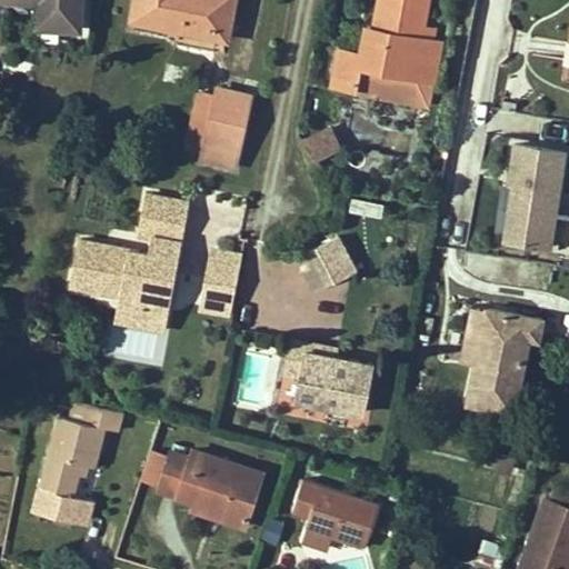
[(39,0),(38,25),(51,26),(52,0),(39,0)]
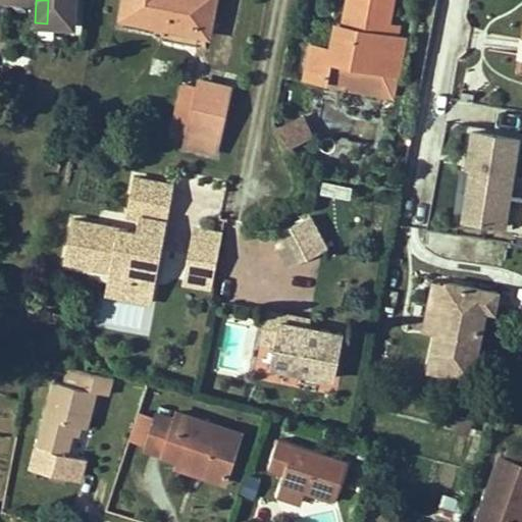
[(73,25),(74,0),(48,0),(47,23),(73,25)]
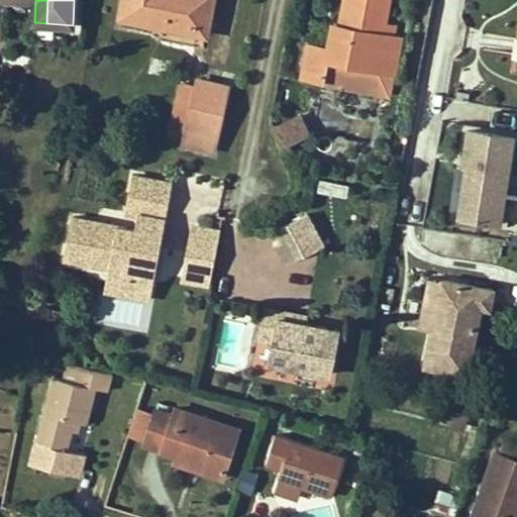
[(122,0),(119,17),(206,34),(212,0),(122,0)]
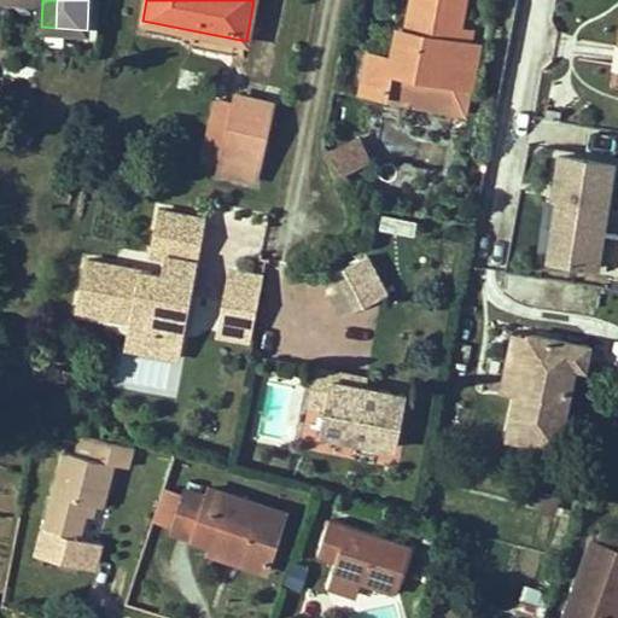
[(368,52),(361,91),(388,95),(392,70),(471,85),(479,44),(470,41),(458,40),(460,28),(464,0),(412,0),(407,29),(398,27),(394,57),(368,52)]
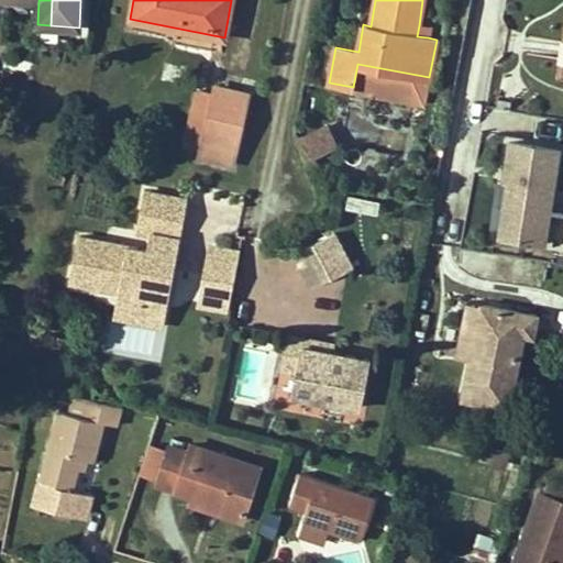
[(417,36),(428,37),(430,28),(419,25),(417,36)]
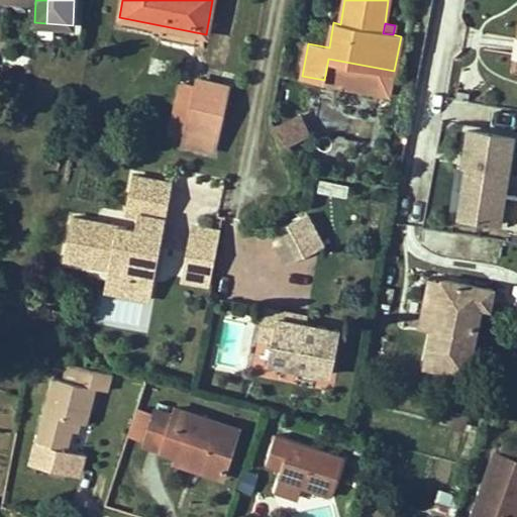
[(324,80),(323,82),(390,94),(394,71),(328,59),(324,80)]
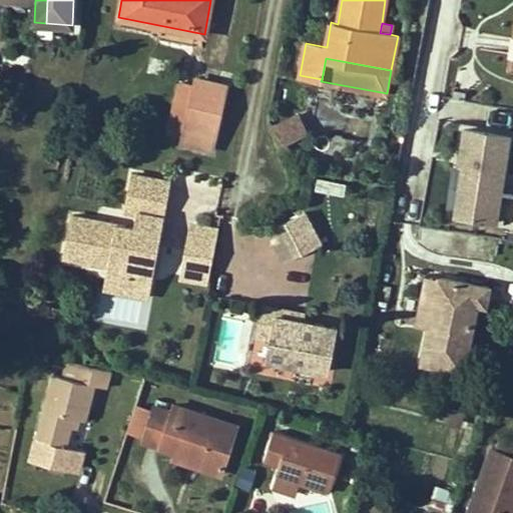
[(211,148),(225,86),(196,79),(194,86),(183,135),(182,141),(211,148)]
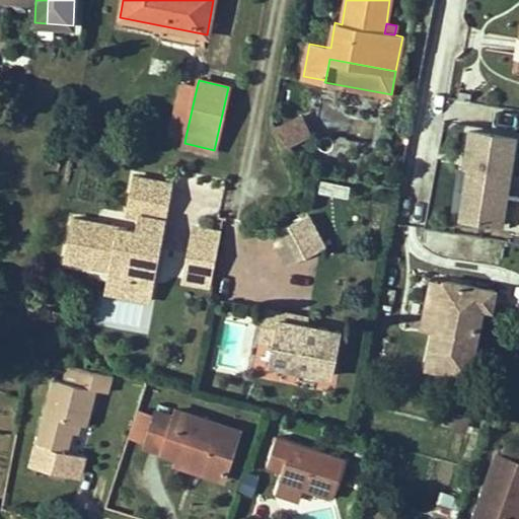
[(186,137),(197,87),(182,83),(170,134),(186,137)]
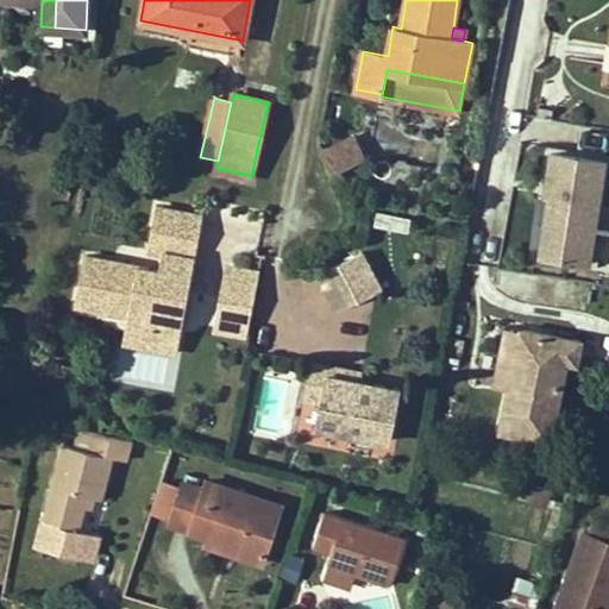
[(346,164),(362,156),(352,136),(334,144),(346,164)]
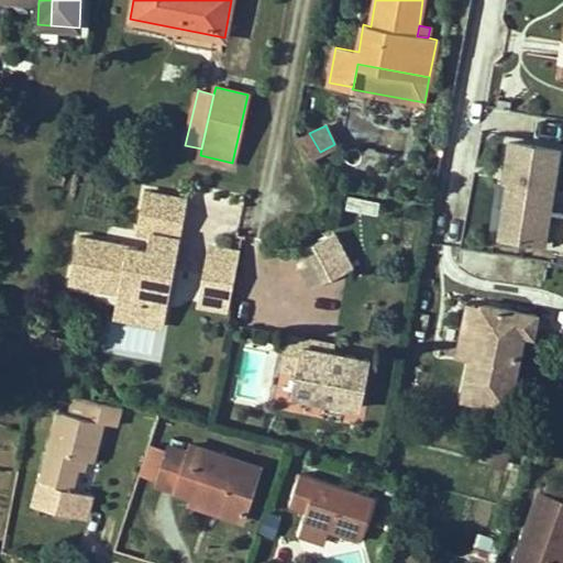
[(311,156),(320,152),(309,133),(299,138),(311,156)]
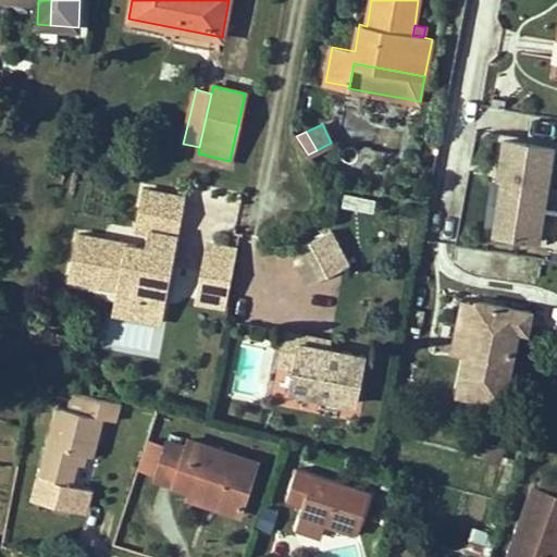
[(494,234),(499,235),(539,240),(553,148),(504,140),(498,177),(503,178),(494,234)]
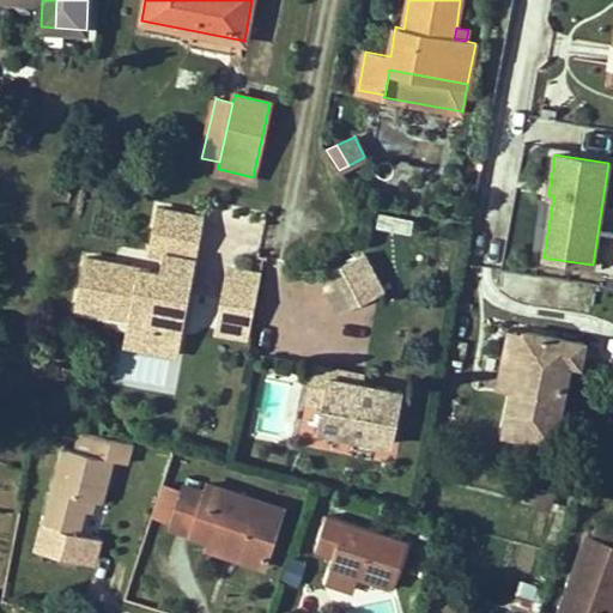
[(86,256),(77,307),(132,317),(129,327),(180,337),(188,291),(176,289),(182,259),(194,261),(202,216),(159,207),(150,252),(165,255),(162,272),(86,256)]
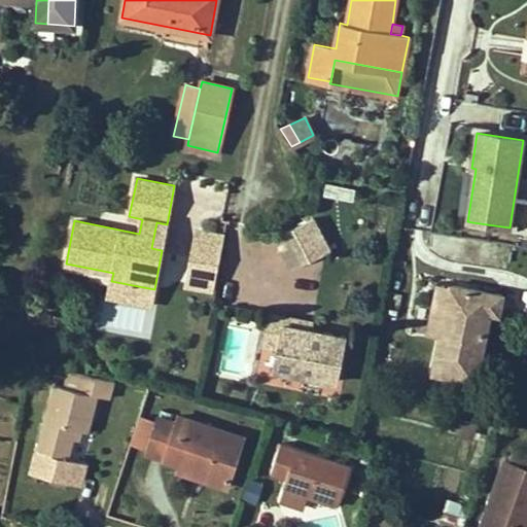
[(352,202),(355,187),(324,180),(321,194),(352,202)]
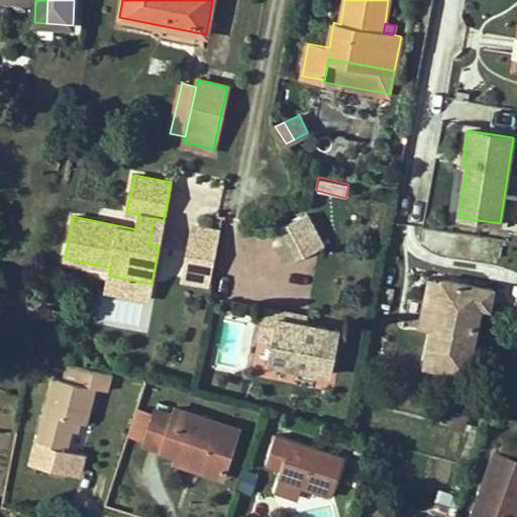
[(287,263),(323,245),(307,213),(271,231),(287,263)]
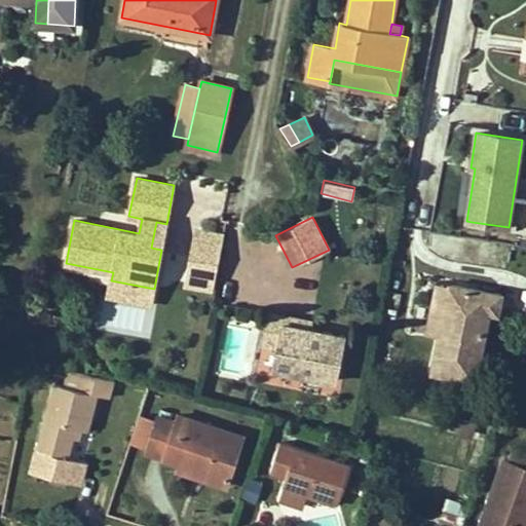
[(161,250),(166,224),(156,222),(151,248),(161,250)]
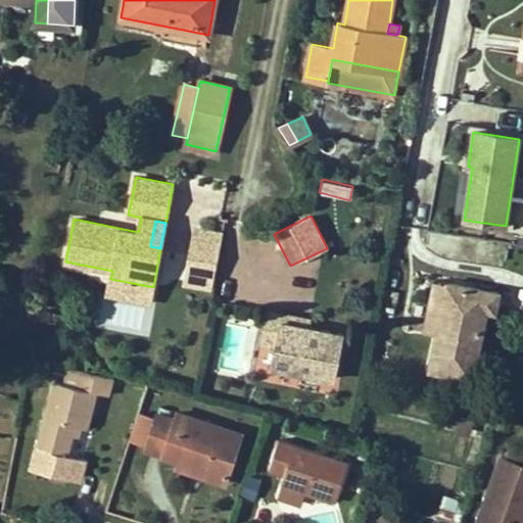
[(212,286),(223,235),(197,231),(188,282),(212,286)]
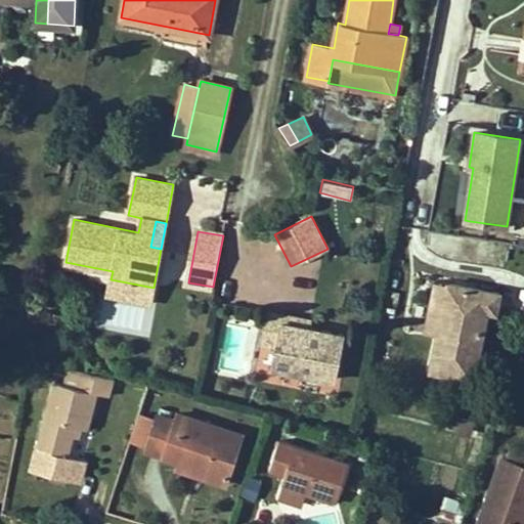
[(107,295),(150,303),(154,288),(111,279),(107,295)]
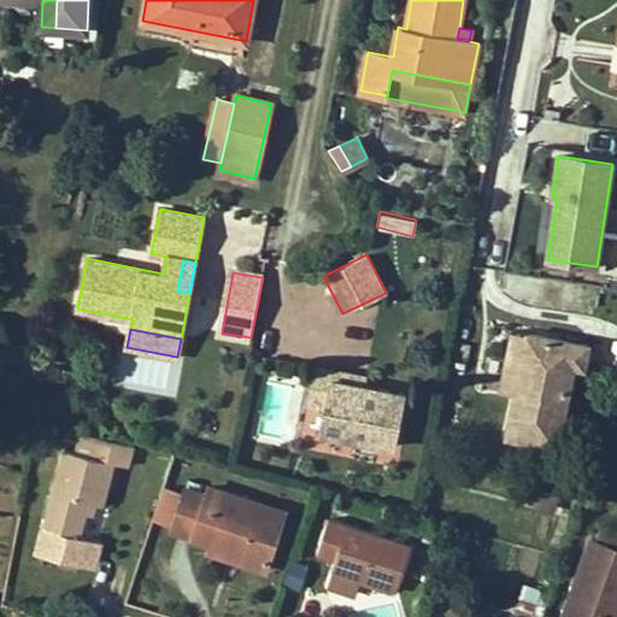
[(507,435),(557,445),(573,365),(585,366),(588,346),(528,334),(507,435)]
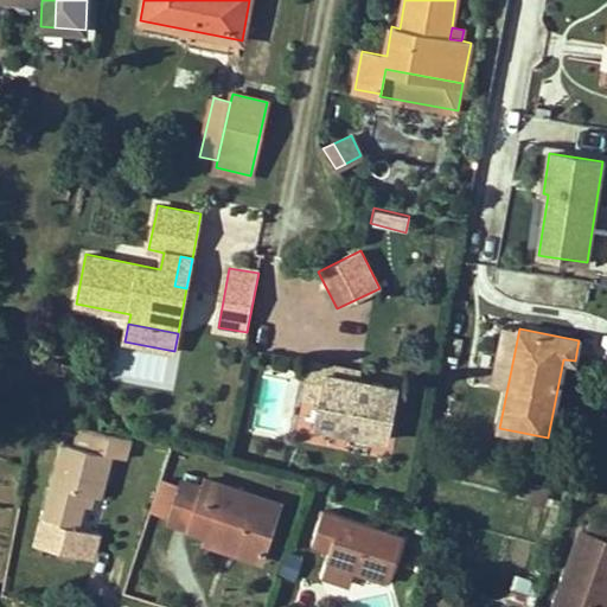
[(312,358),(305,394),(320,396),(325,370),(364,377),(366,369),(312,358)]
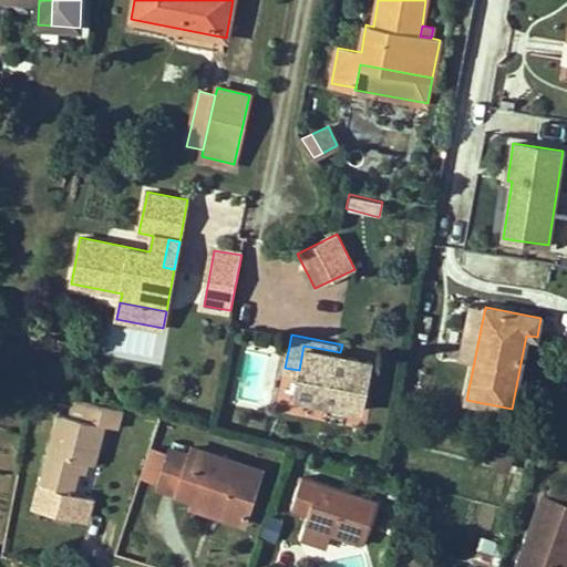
[(364,408),(373,359),(340,352),(303,346),(299,370),(295,394),(364,408)]
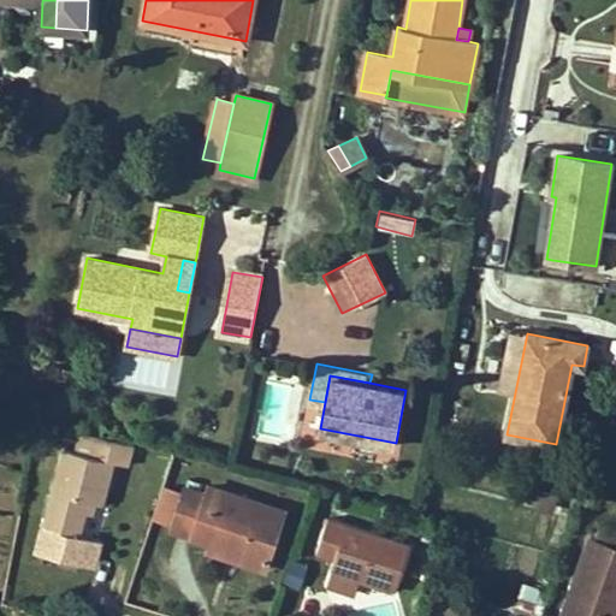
[(64,449),(43,526),(80,535),(86,511),(89,501),(96,502),(102,504),(114,461),(129,465),(134,444),(81,431),(76,451),(64,449)]
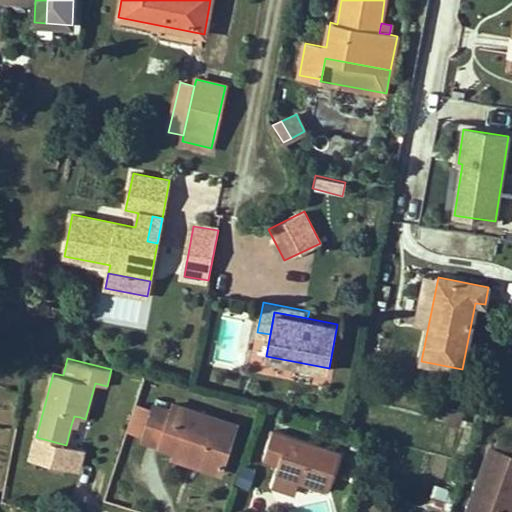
[(155,405),(143,440),(176,451),(197,458),(195,464),(220,472),(232,435),(203,425),(206,414),(174,403),(172,411),(155,405)]
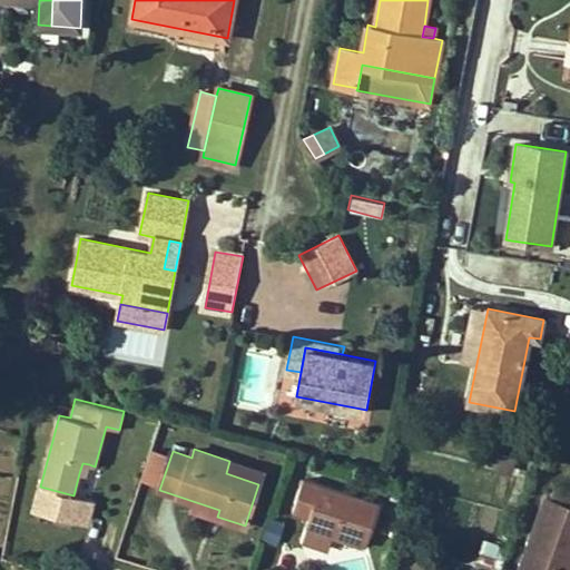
[(492,452),(489,464),(510,470),(513,458),(492,452)]
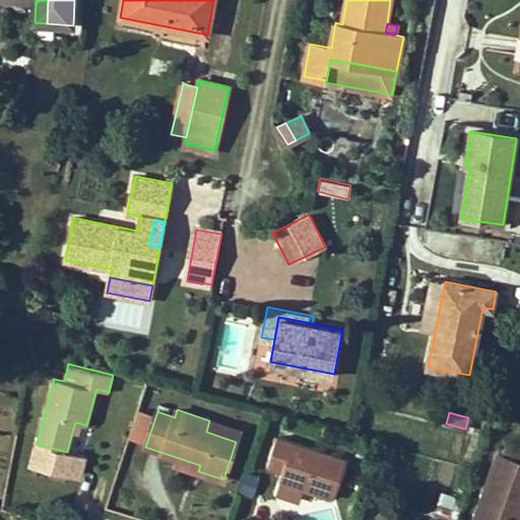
[(240,430),(209,420),(206,432),(236,442),(240,430)]
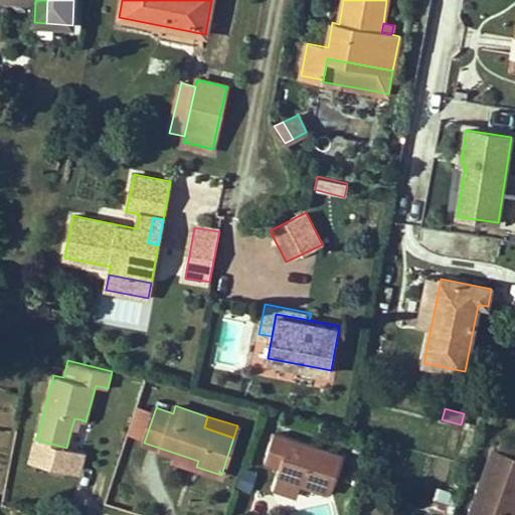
[(80,419),(74,418),(71,427),(77,430),(80,419)]
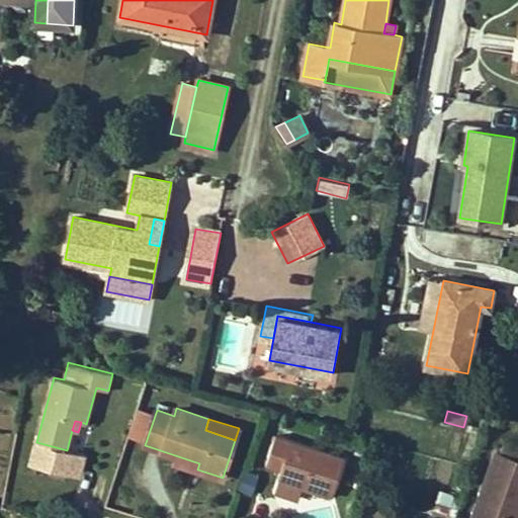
[(312,492),(331,498),(344,455),(275,434),(266,462),(284,467),(280,482),(312,492)]
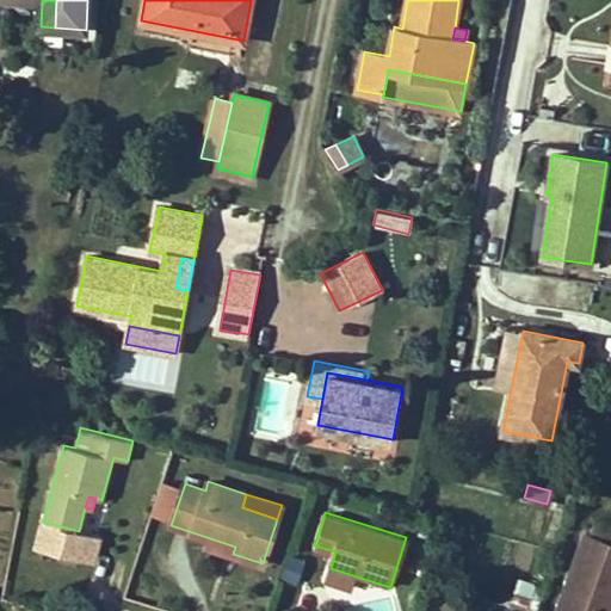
[(79,531),(43,522),(37,545),(94,561),(102,537),(79,531)]
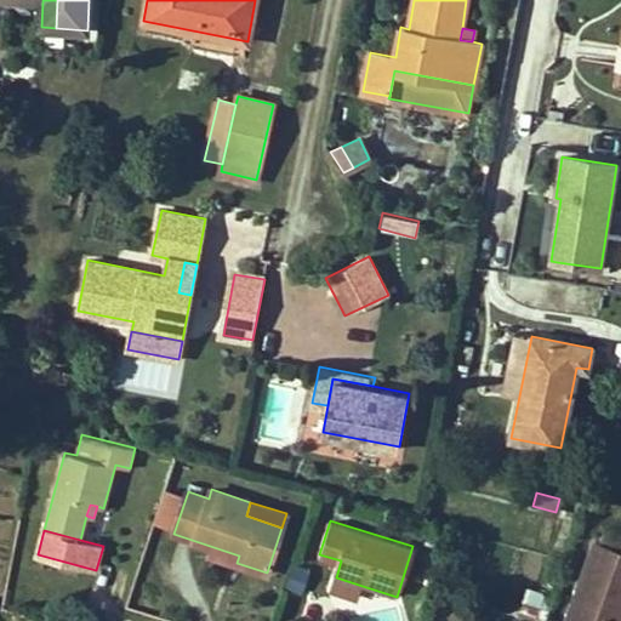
[(620,620),(620,551),(594,542),(565,620),(620,620)]
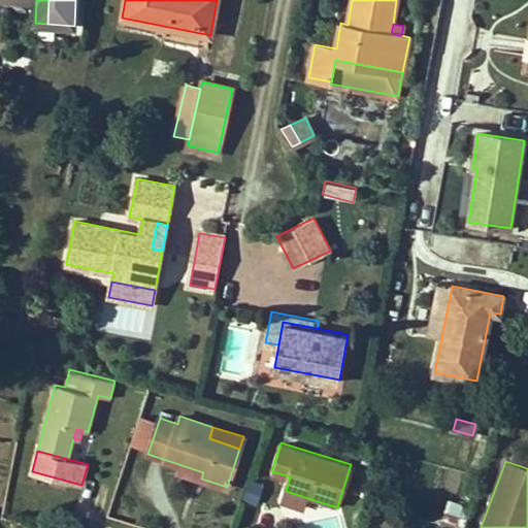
[(203,472),(182,465),(179,471),(201,479),(203,472)]
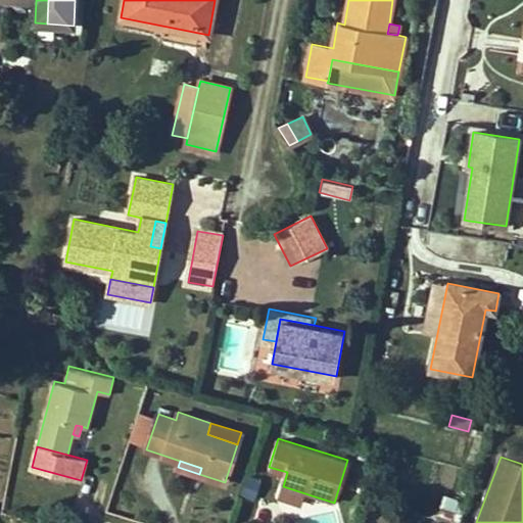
[(315,496),(283,486),(279,496),(312,507),(315,496)]
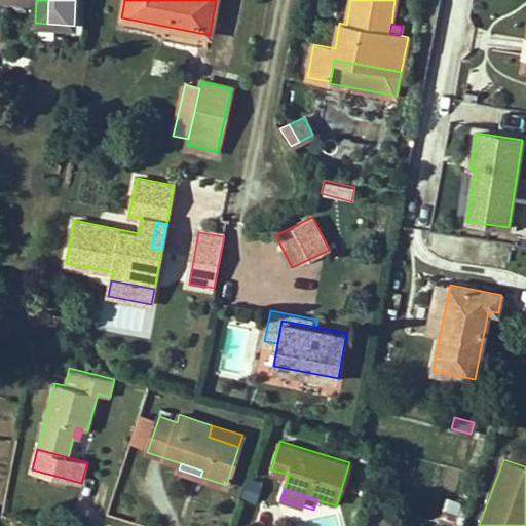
[(450,525),(461,525),(468,505),(448,498),(440,523),(450,525)]
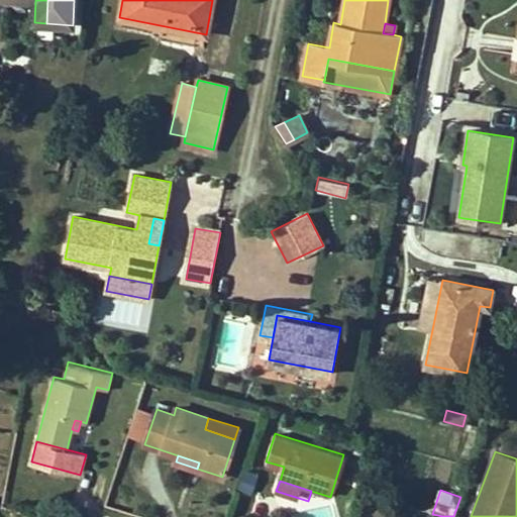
[(374,516),(401,516),(377,508),(374,516)]
